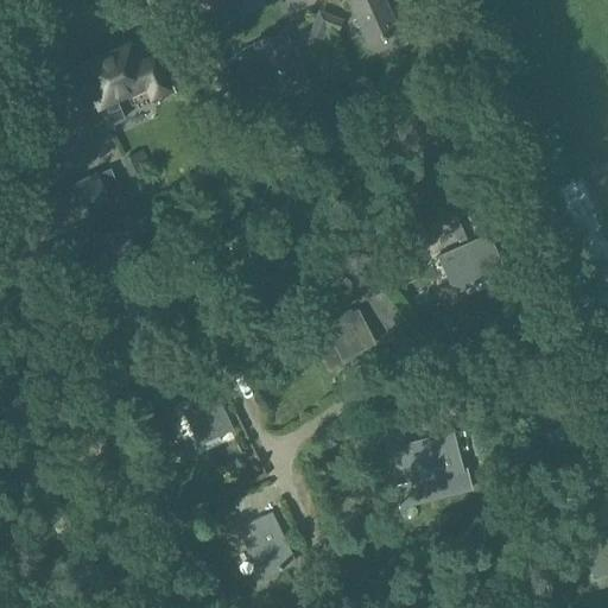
[(263,0),(233,0),(238,13),(264,4),(263,0)]
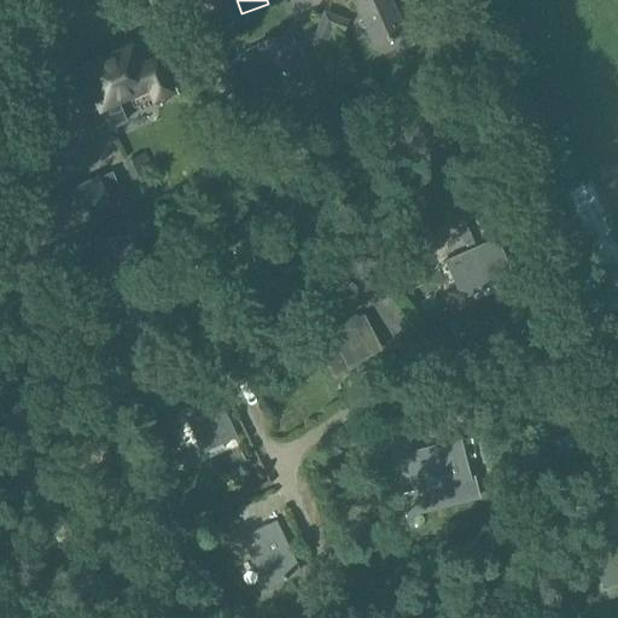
[(414,30),(400,0),(363,0),(384,44),(414,30)]
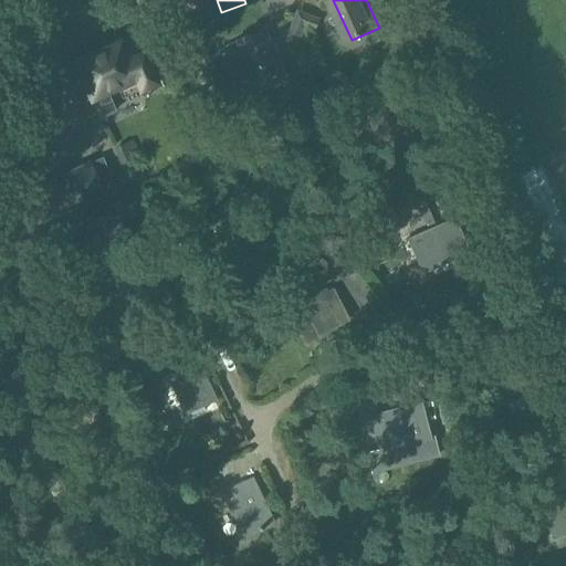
[(290,70),(273,29),(244,40),(261,82),(290,70)]
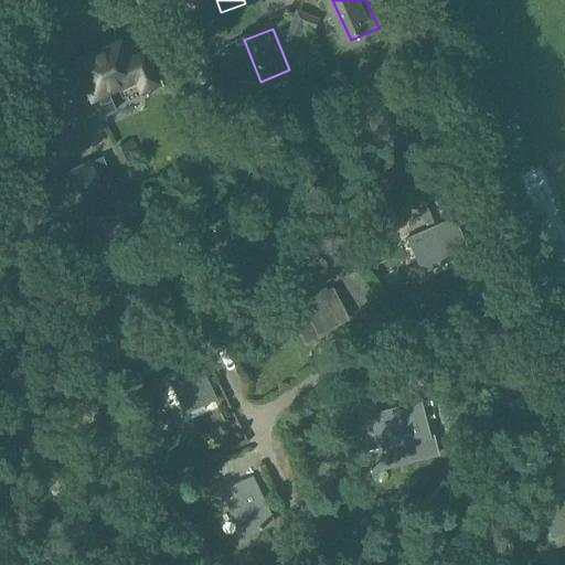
[(119,43),(77,61),(99,116),(115,110),(107,91),(135,80),(139,89),(156,83),(142,49),(128,54),(125,45),(119,43)]
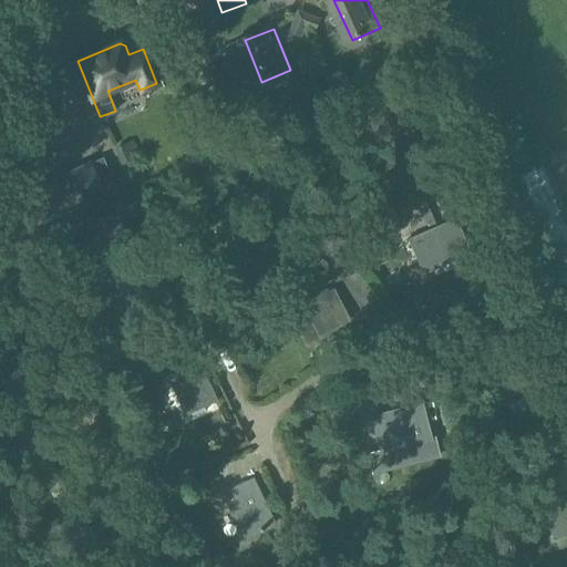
[(399,99),(367,110),(380,145),(412,133),(399,99)]
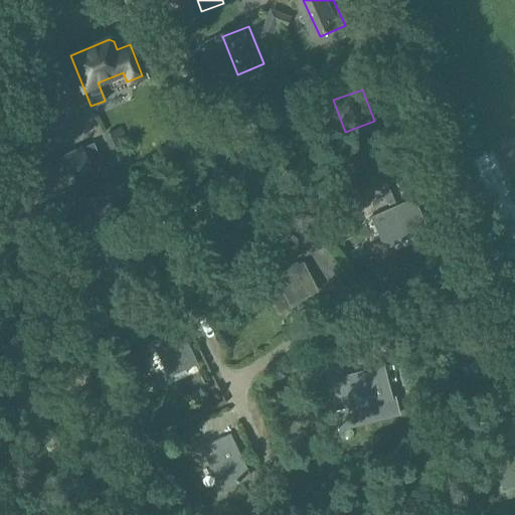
[(38,196),(91,172),(78,146),(26,170),(38,196)]
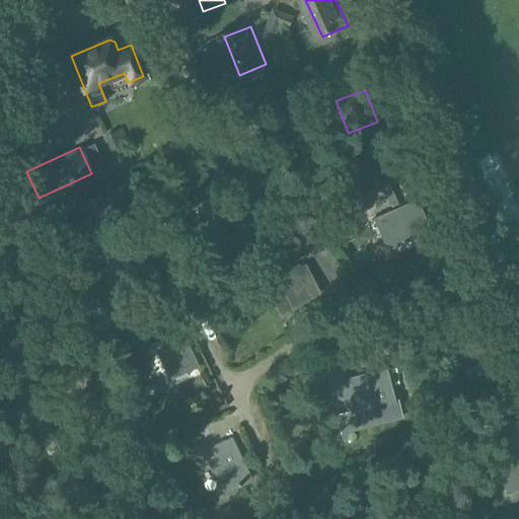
[(502,203),(514,201),(511,186),(499,189),(502,203)]
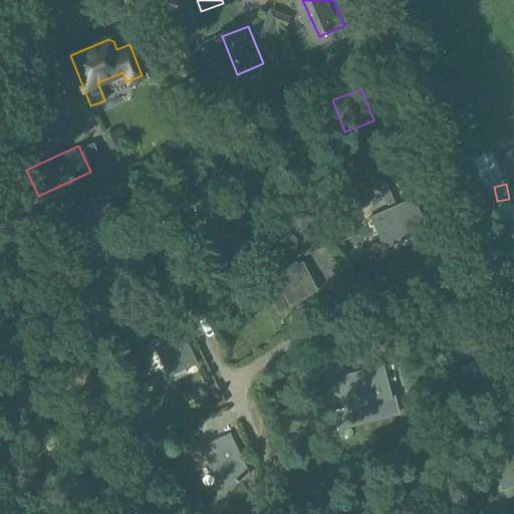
[(369,216),(382,249),(414,236),(401,207),(395,209),(394,207),(369,216)]
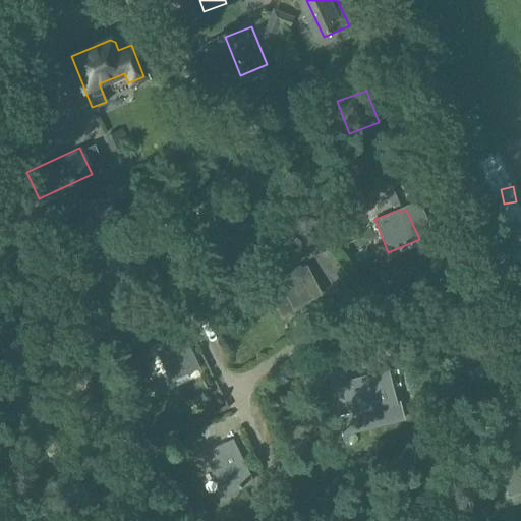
[(293,309),(322,294),(306,264),(276,278),(293,309)]
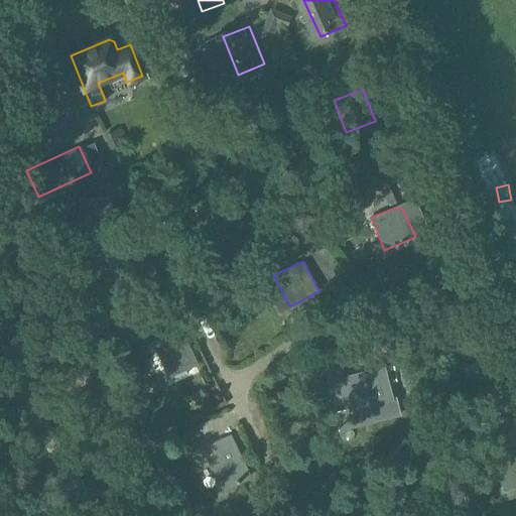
[(195,364),(181,336),(156,348),(169,375),(195,364)]
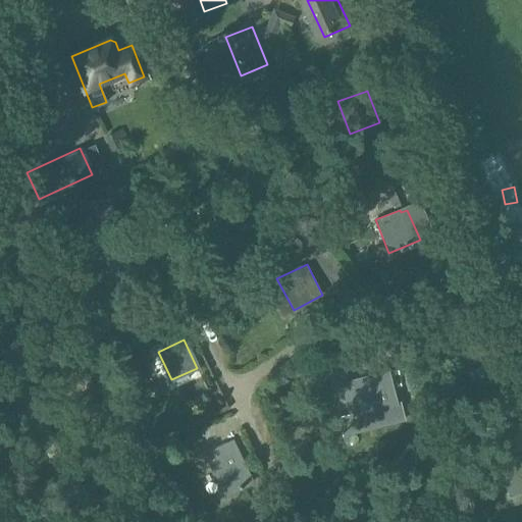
[(341,382),(348,417),(398,406),(389,370),(341,382)]
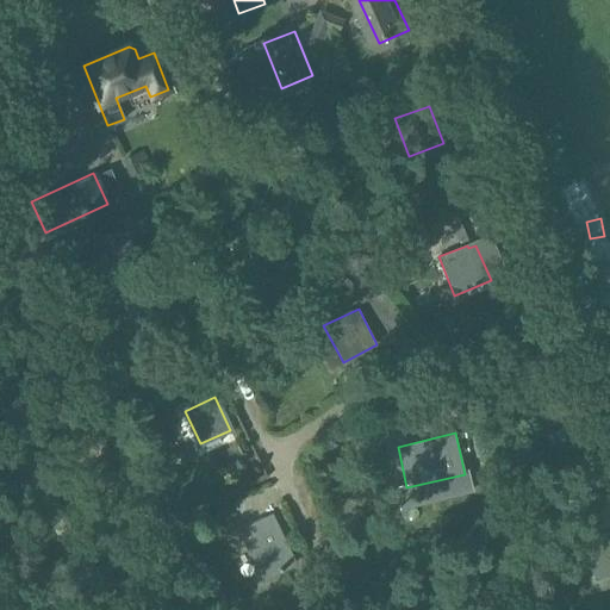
[(298,565),(273,514),(242,529),(248,542),(246,543),(263,582),(298,565)]
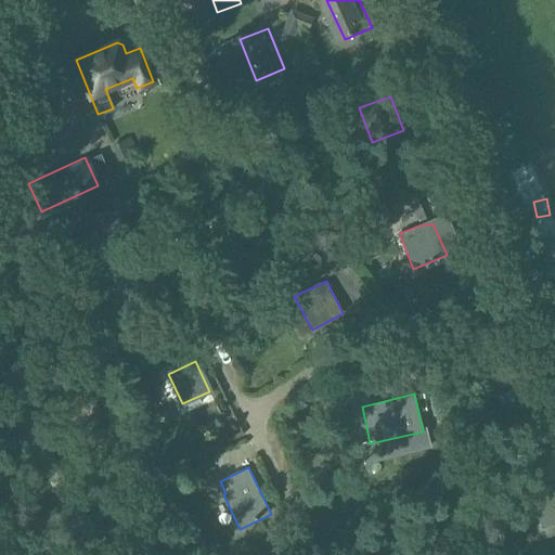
[(554,483),(528,493),(540,529),(554,524),(554,483)]
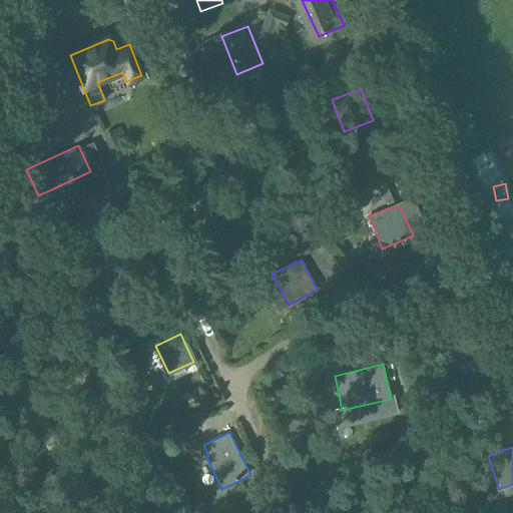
[(402,512),(397,501),(369,512),(402,512)]
